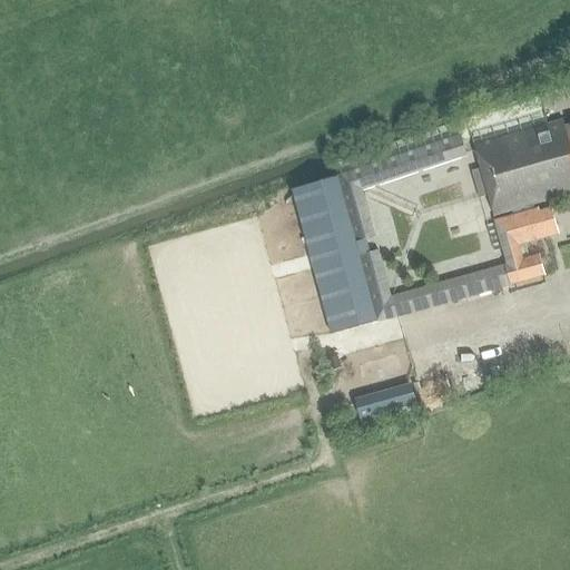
[(569,125),(563,128),(561,121),(472,146),(491,216),(569,194),(569,125)]
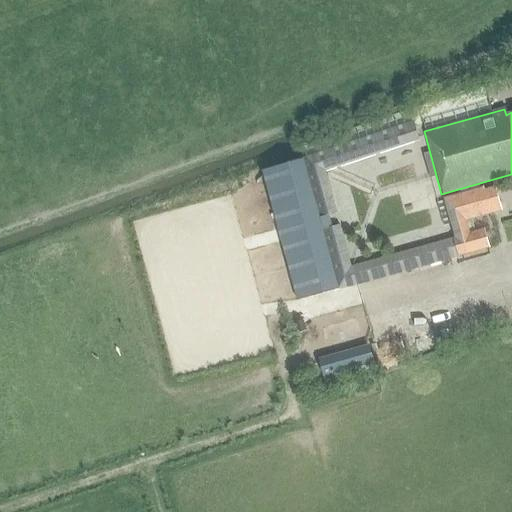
[(418,140),(412,120),(301,157),(317,217),(336,212),(325,170),(418,140)]
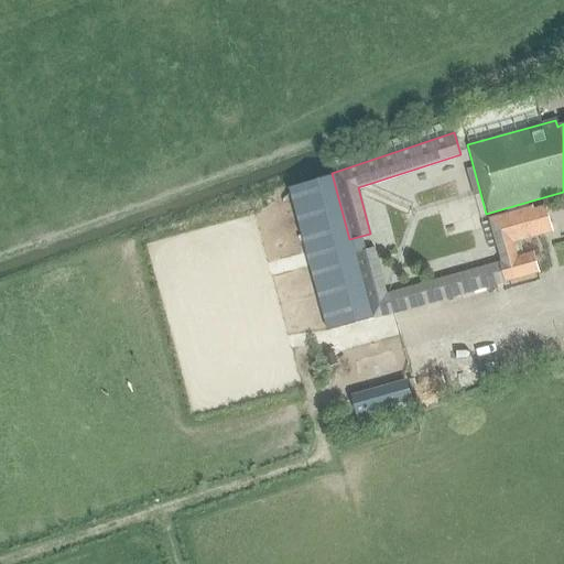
[(332,180),(286,193),(327,332),(372,320),(353,253),(332,180)]
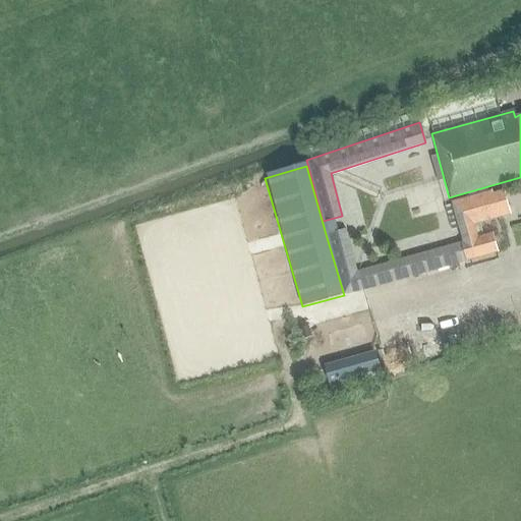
[(344,229),(326,234),(344,295),(497,250),(491,232),(477,236),(473,223),(510,213),(503,189),(493,192),(491,189),(450,200),(462,241),(357,272),(344,229)]
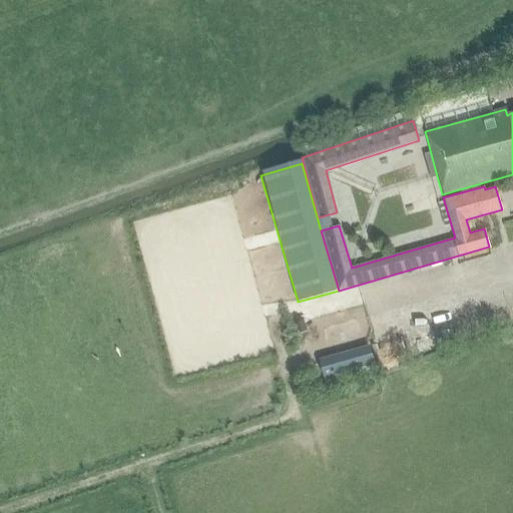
[(431,288),(454,282),(452,274),(429,280),(431,288)]
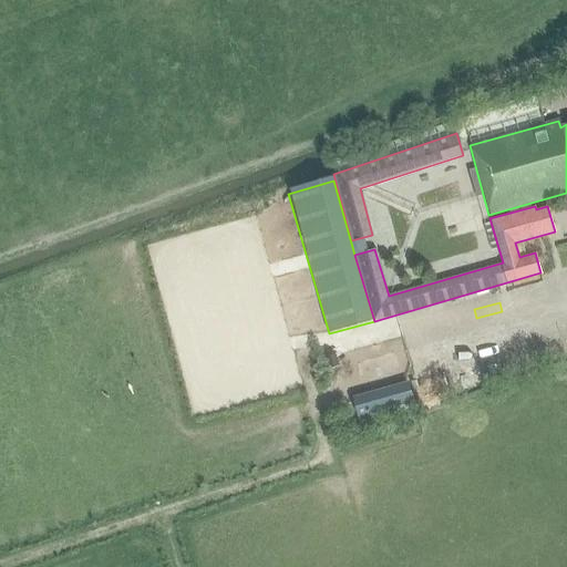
[(412,400),(408,383),(353,399),(358,414),(412,400)]
